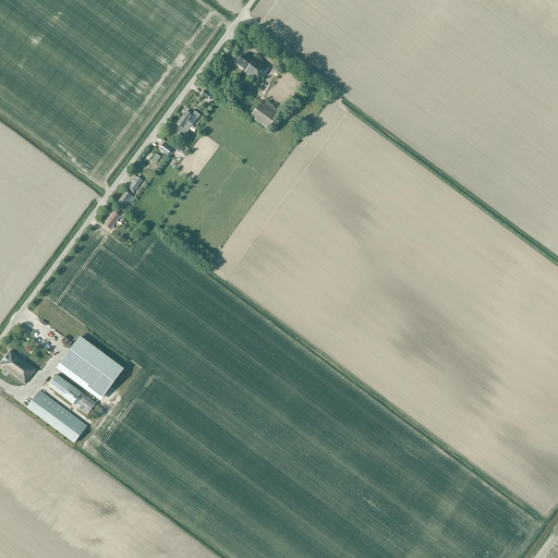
[(244,55),(237,64),(245,71),(243,74),(258,85),(266,74),(269,69),(255,59),(253,60),(244,55)]
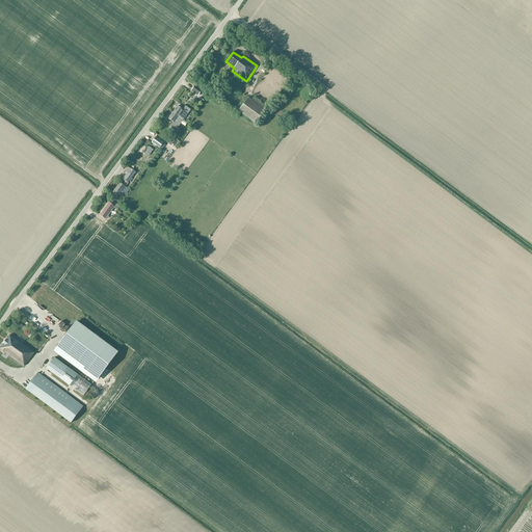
[(191,91),(197,97),(203,89),(195,85),(191,91)]
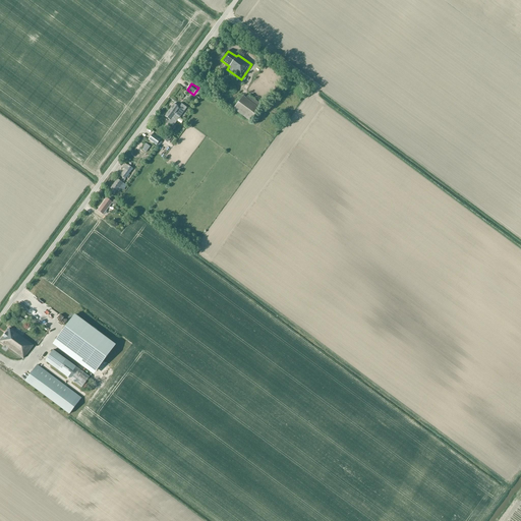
[(243,96),(242,97),(233,109),(249,121),(259,108),(262,105),(253,99),(251,102),(243,96)]
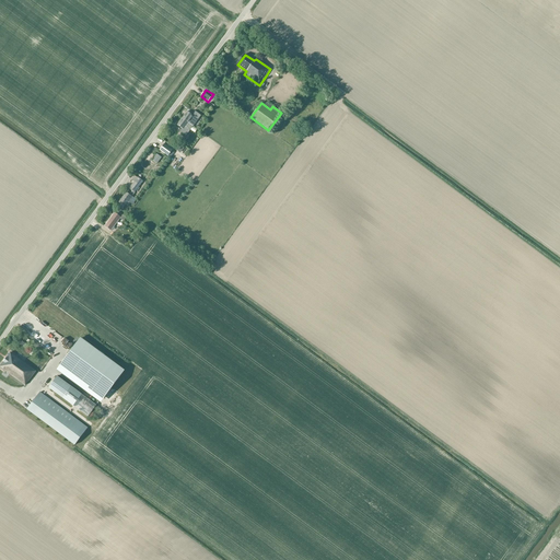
[(193,112),(190,115),(187,112),(182,118),(193,127),(201,116),(195,112),(193,112)]
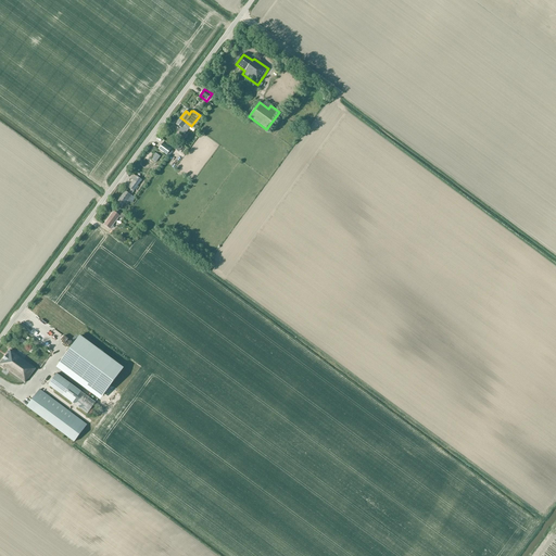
[(185,135),(191,126),(180,117),(176,124),(181,128),(179,131),(185,135)]
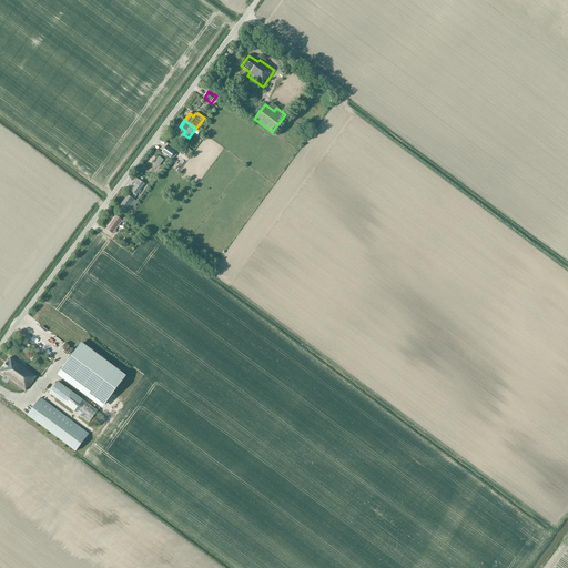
[(170,159),(174,152),(166,146),(162,152),(170,159)]
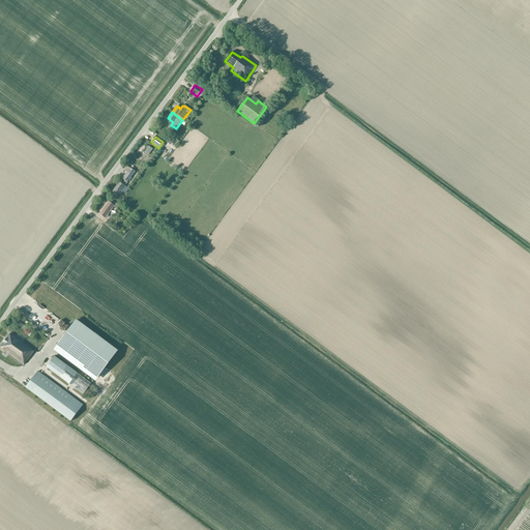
[(127,182),(133,176),(136,172),(129,168),(129,169),(127,168),(125,171),(127,172),(122,179),(125,181),(122,184),(119,182),(112,192),(118,196),(120,194),(121,195),(126,187),(125,186),(127,183),(127,182)]
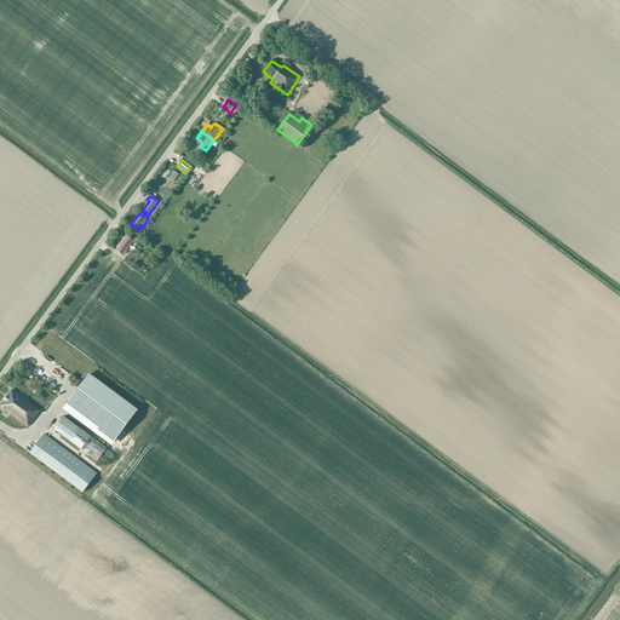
[(131,235),(128,237),(126,235),(116,251),(122,256),(133,242),(137,245),(139,241),(131,235)]
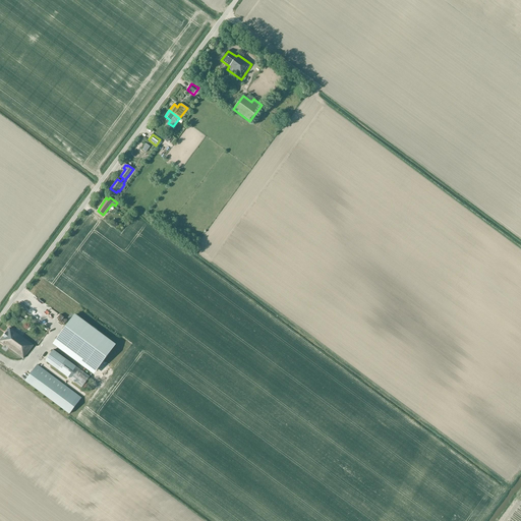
[(106,358),(115,345),(74,314),(65,328),(56,340),(97,370),(106,358)]
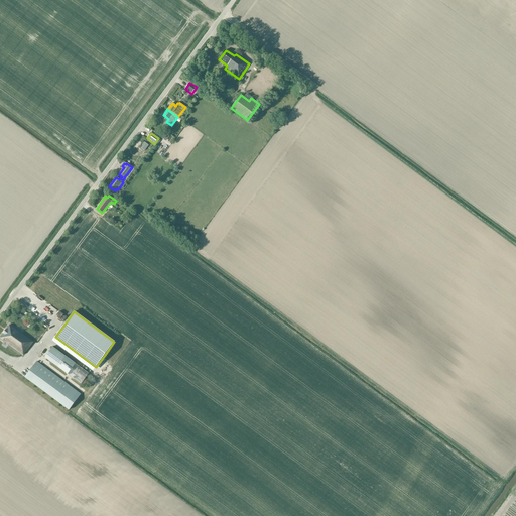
[(33,343),(9,325),(9,326),(8,326),(6,328),(7,328),(0,337),(0,339),(22,356),(25,352),(26,352),(33,343)]
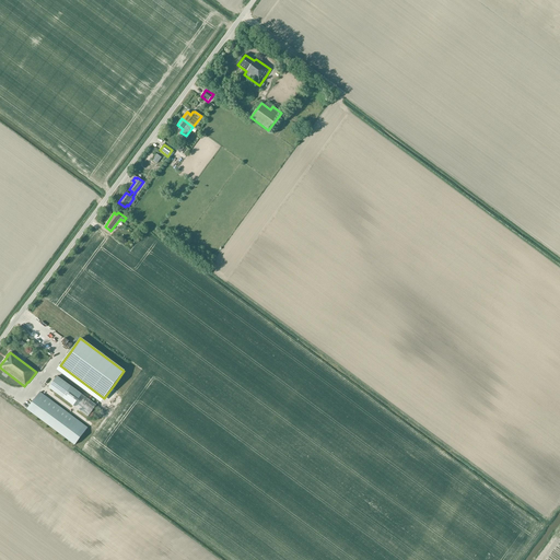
[(57,376),(48,388),(88,417),(96,406),(57,376)]
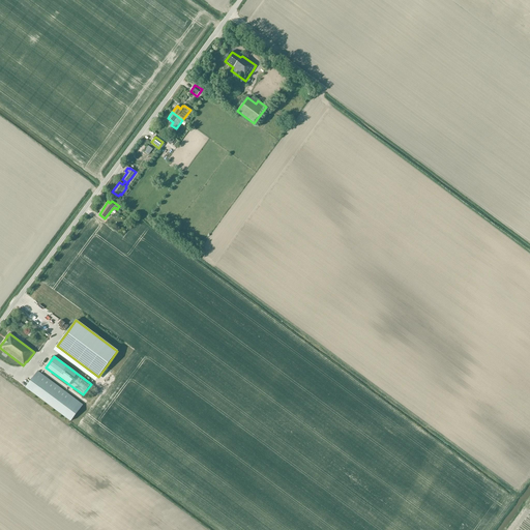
[(83,405),(37,371),(25,388),(70,422),(83,405)]
